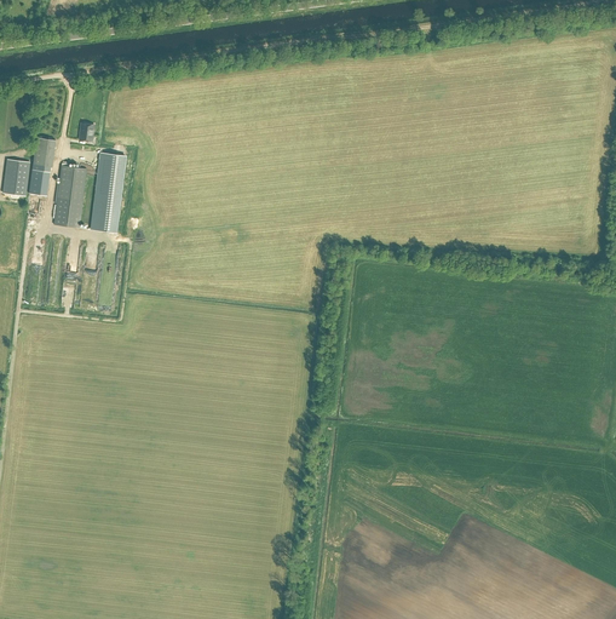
[(88,139),(91,122),(79,121),(76,138),(88,139)]
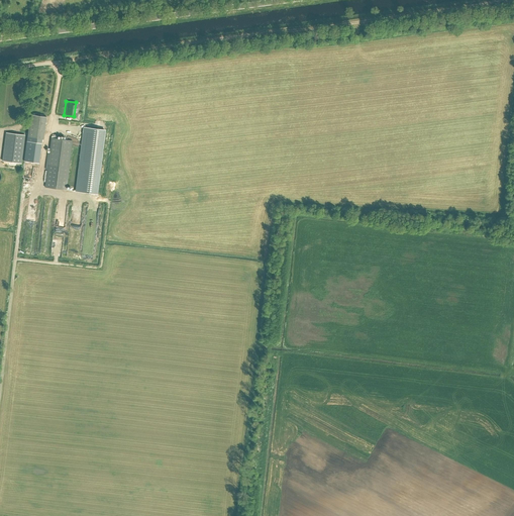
[(38,161),(43,116),(27,114),(22,160),(38,161)]
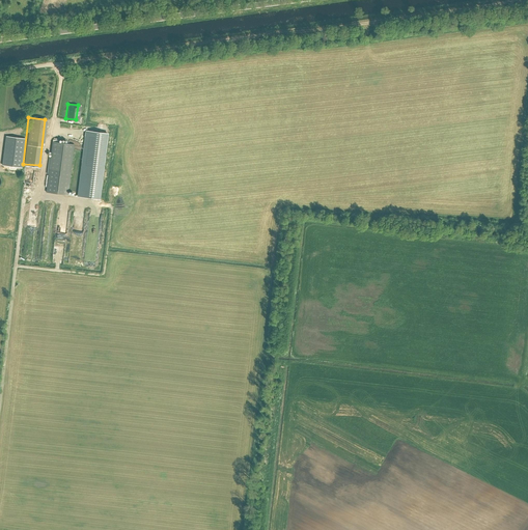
[(77,196),(98,198),(106,133),(84,131),(77,196)]
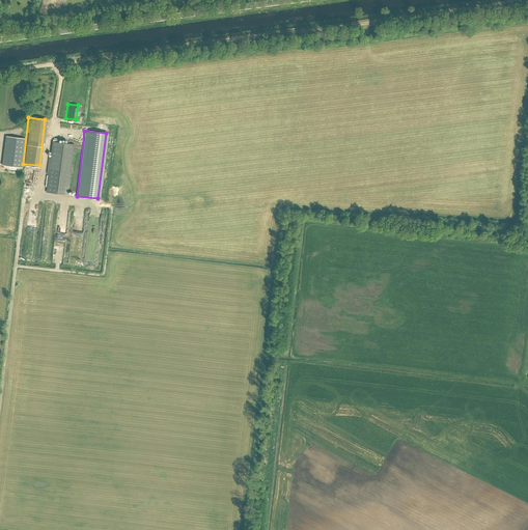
[(3,136),(0,165),(20,167),(23,138),(3,136)]
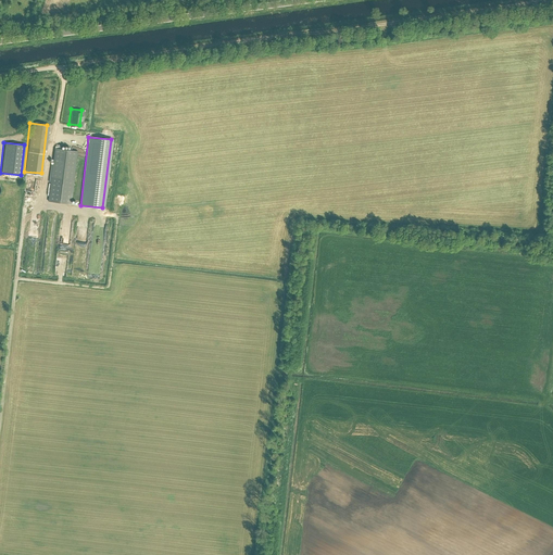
[(52,144),(52,148),(51,148),(45,201),(68,203),(75,151),(58,149),(59,146),(52,144)]
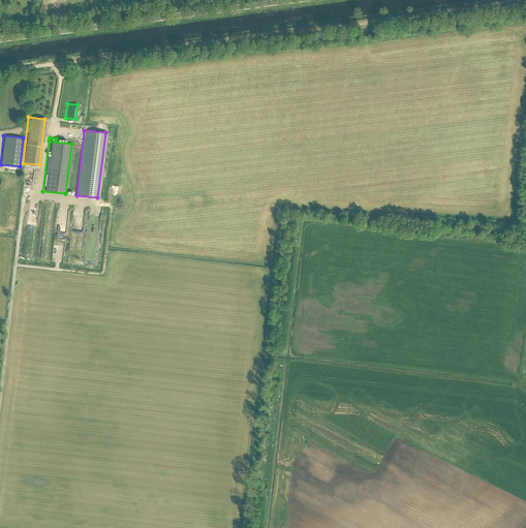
[(40,251),(48,252),(50,224),(42,224),(40,251)]
